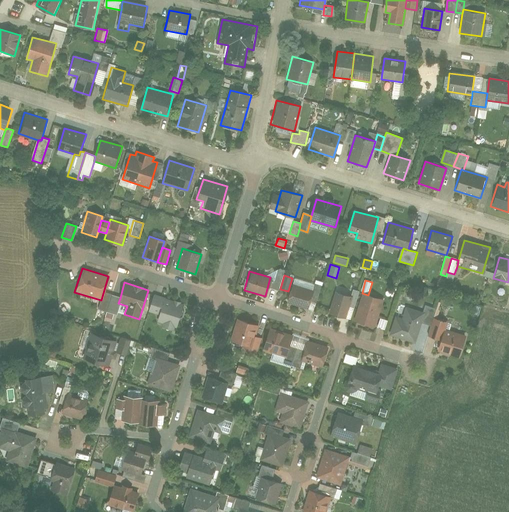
[(285,303),(307,309),(312,290),(290,284),(288,291),(285,303)]
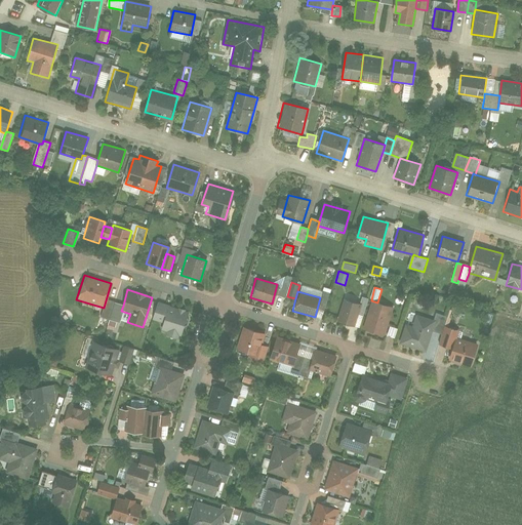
[(337,321),(354,326),(360,305),(344,299),(337,321)]
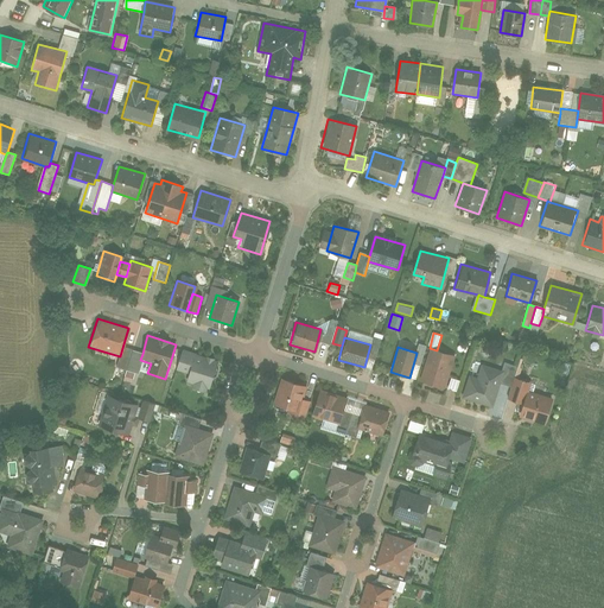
[(142,354),(122,348),(120,356),(116,367),(135,373),(140,360),(142,354)]
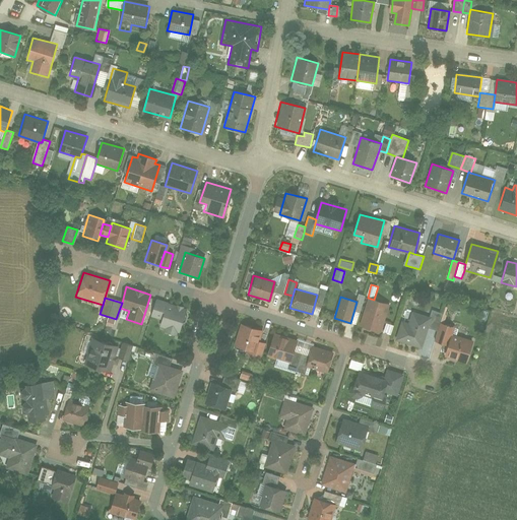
[(360,326),(381,332),(389,304),(374,300),(368,298),(360,326)]
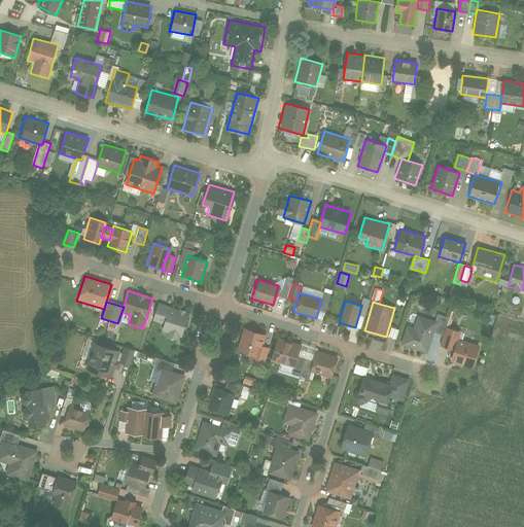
[(163,324),(168,307),(158,304),(152,321),(163,324)]
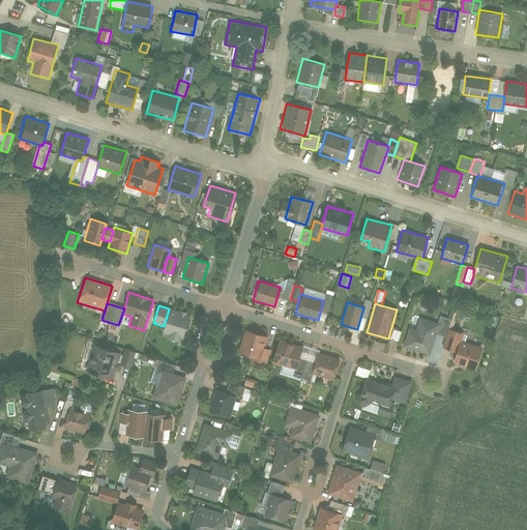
[(164,326),(162,332),(183,339),(191,315),(169,308),(164,326)]
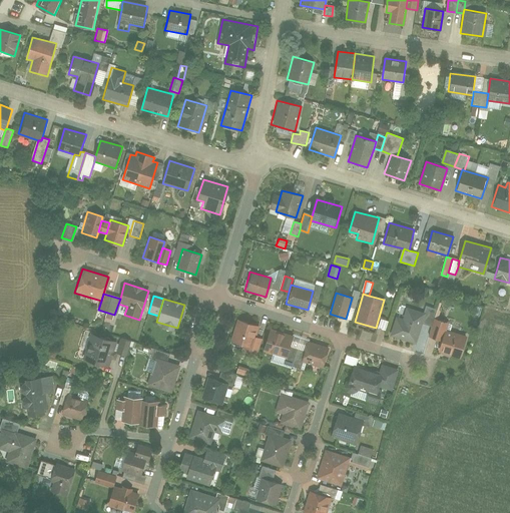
[(421,323),(431,326),(433,319),(436,309),(426,306),(424,314),(421,323)]
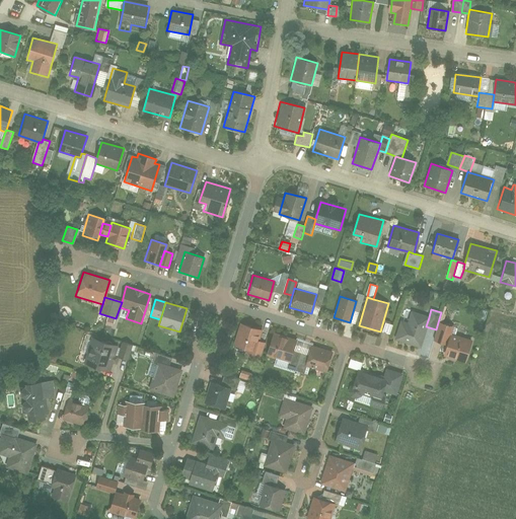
[(426,326),(429,317),(411,312),(408,322),(400,320),(395,340),(420,347),(426,326)]
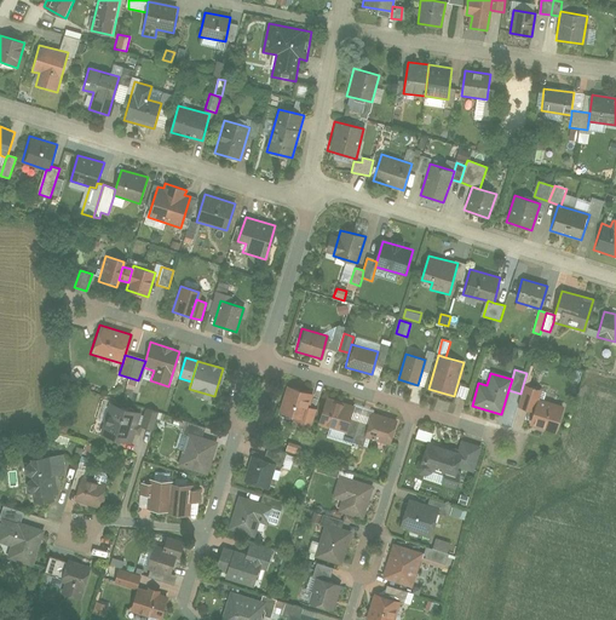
[(465,399),(468,388),(460,384),(455,396),(465,399)]
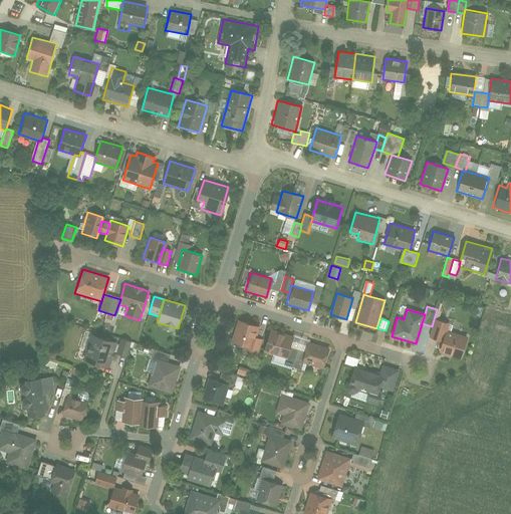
[(256,337),(259,326),(237,319),(230,341),(253,348),(256,337)]
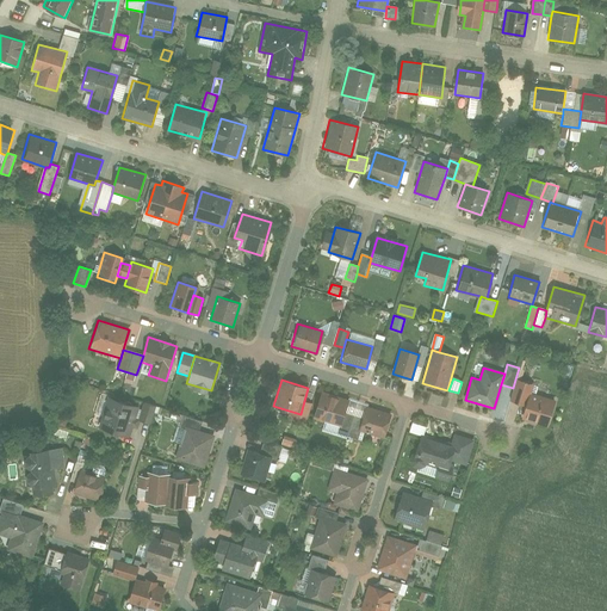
[(509,401),(524,405),(527,393),(530,383),(515,380),(513,388),(509,401)]
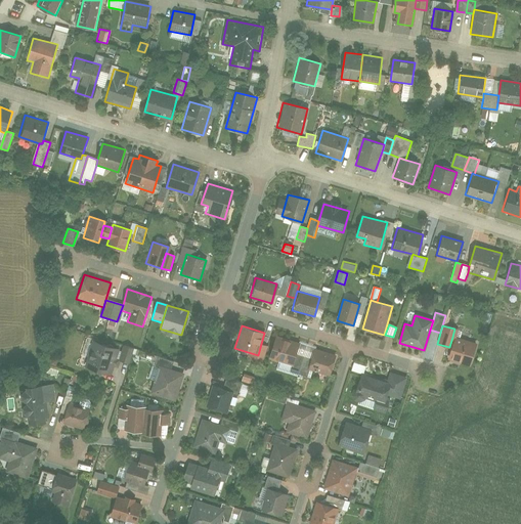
[(276,336),(269,359),(292,366),(295,354),(299,343),(276,336)]
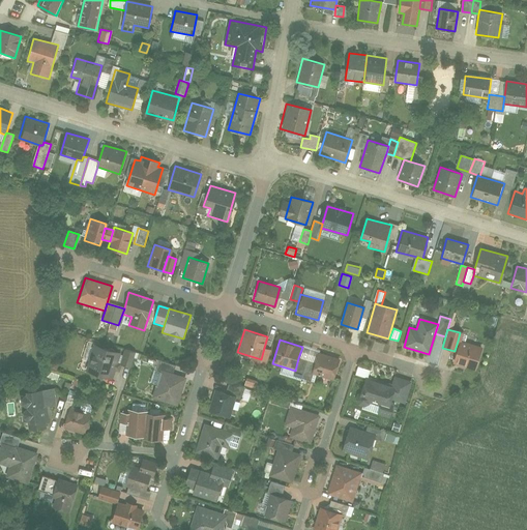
[(451,363),(475,370),(481,348),(458,341),(455,351),(451,363)]
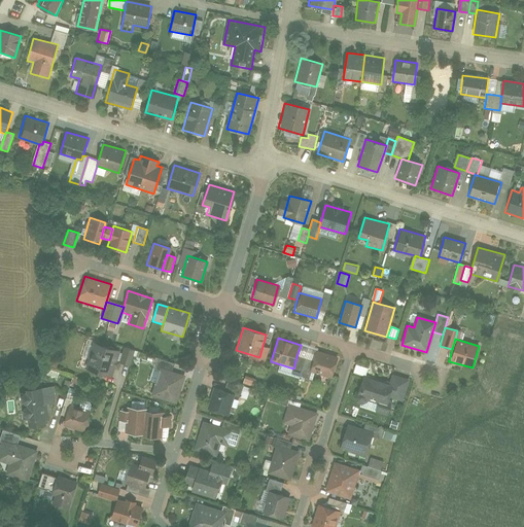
[(111,378),(119,351),(92,343),(83,370),(111,378)]
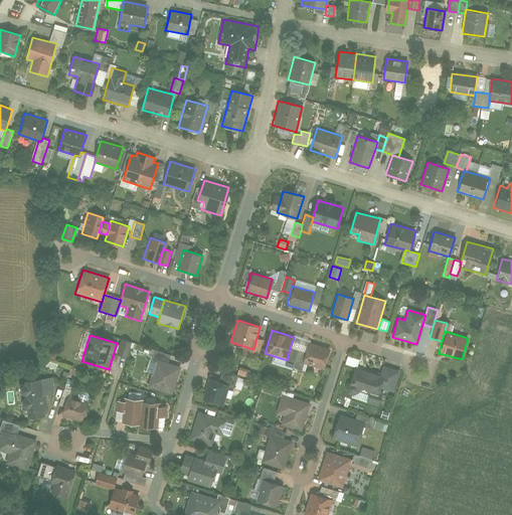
[(264,340),(257,338),(253,349),(251,354),(259,356),(264,340)]
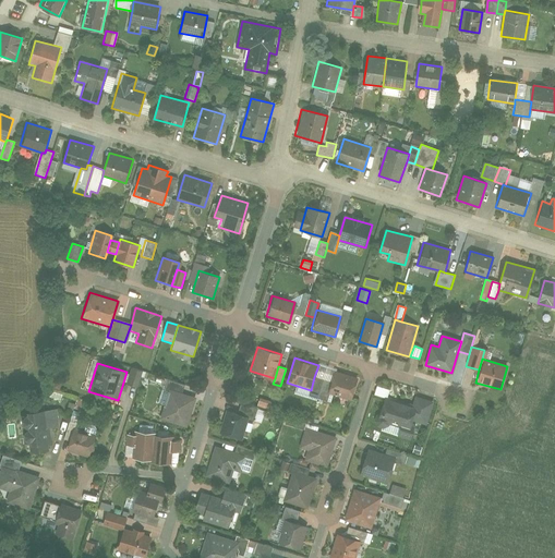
[(132,368),(127,384),(137,387),(143,372),(132,368)]
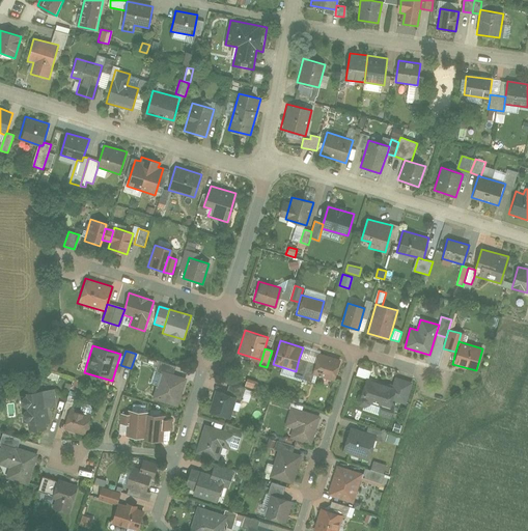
[(315,364),(312,374),(334,381),(340,360),(320,354),(315,364)]
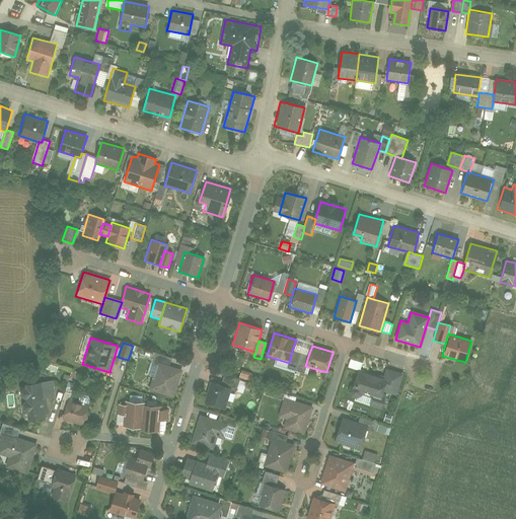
[(308,356),(292,351),(289,363),(287,368),(303,373),(305,366),(308,356)]
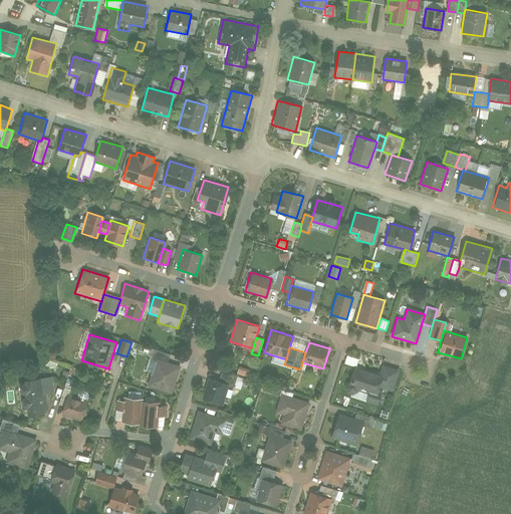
[(155,358),(167,362),(170,353),(154,349),(152,357),(155,358)]
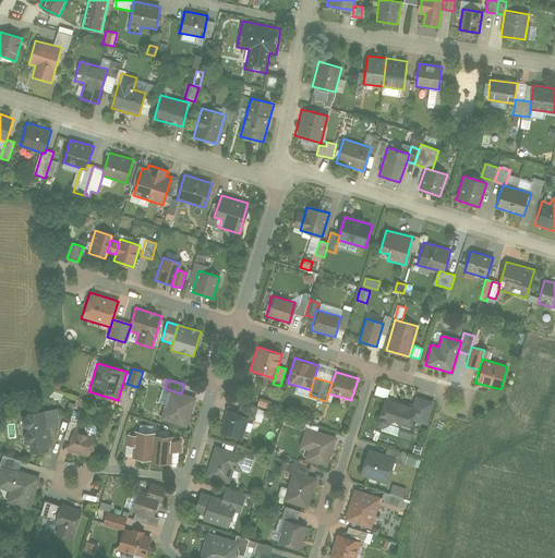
[(388,397),(390,388),(376,385),(374,393),(388,397)]
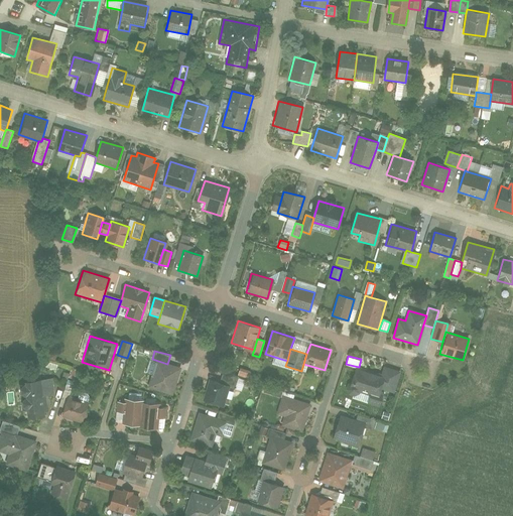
[(172,395),(180,368),(167,364),(155,360),(147,387),(172,395)]
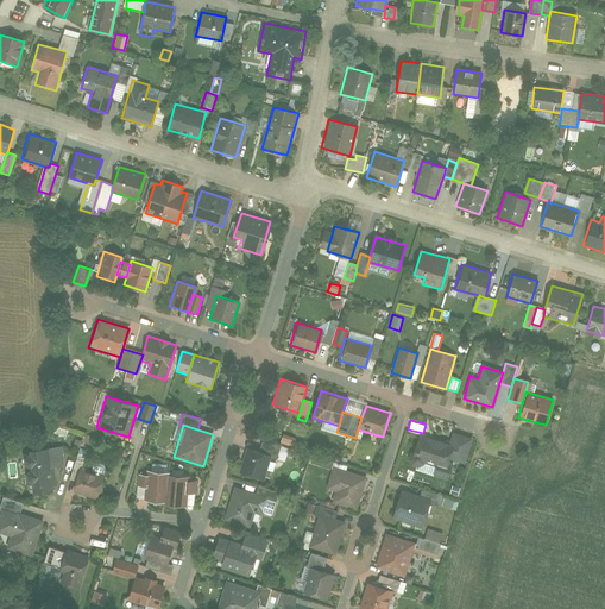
[(410,456),(445,468),(448,458),(453,445),(448,444),(417,433),(410,456)]
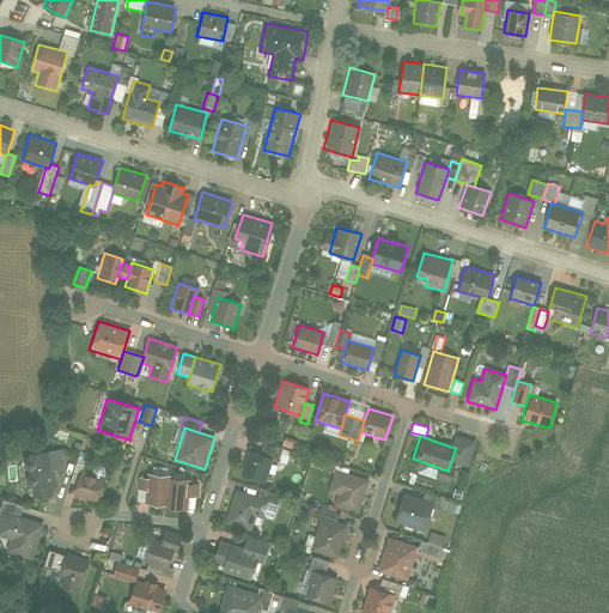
[(456,448),(451,461),(467,466),(475,442),(455,436),(451,447),(456,448)]
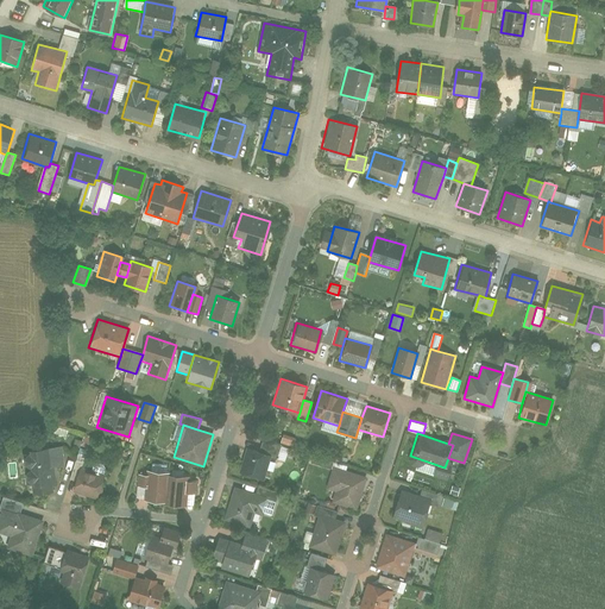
[(264,439),(259,452),(271,456),(278,458),(283,446),(264,439)]
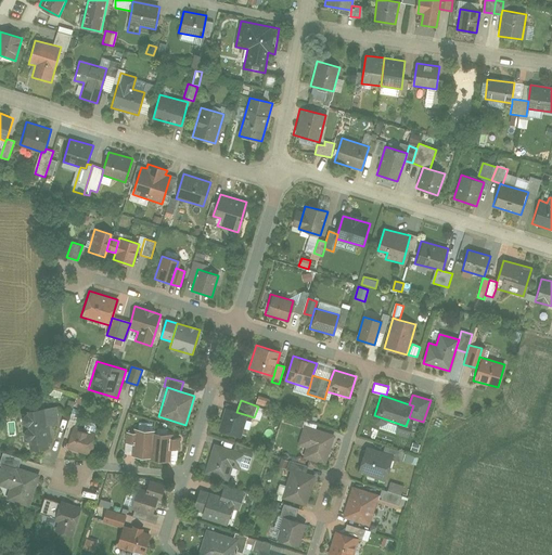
[(48,441),(50,441),(49,425),(59,424),(56,407),(23,411),(26,443),(29,442),(29,450),(48,448),(48,441)]
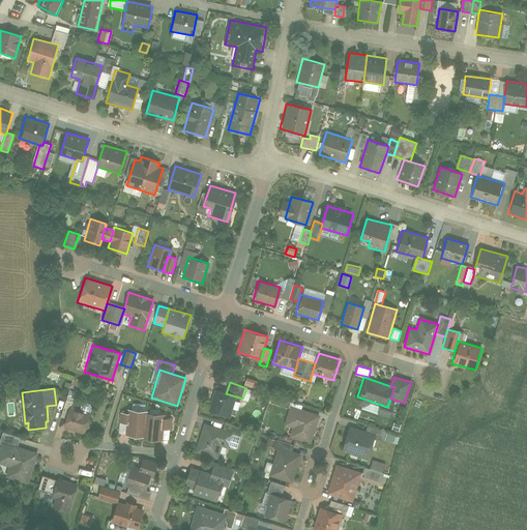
[(207,411),(229,418),(236,396),(226,393),(214,389),(207,411)]
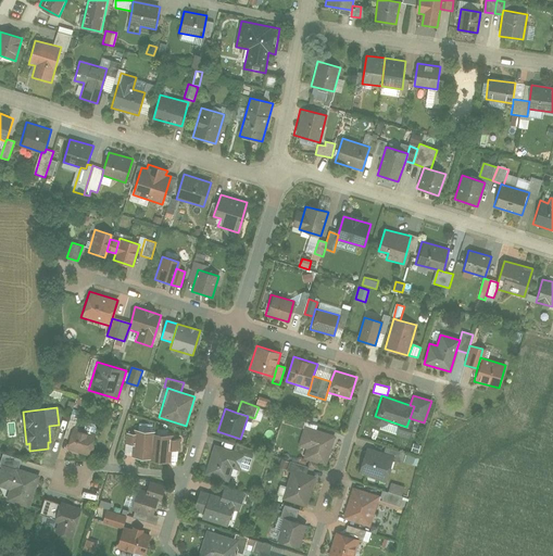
[(285,415),(284,422),(303,427),(305,419),(285,415)]
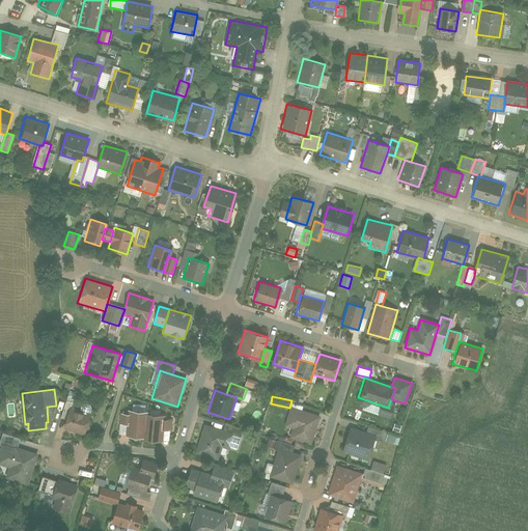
[(63,429),(84,435),(91,413),(71,407),(63,429)]
